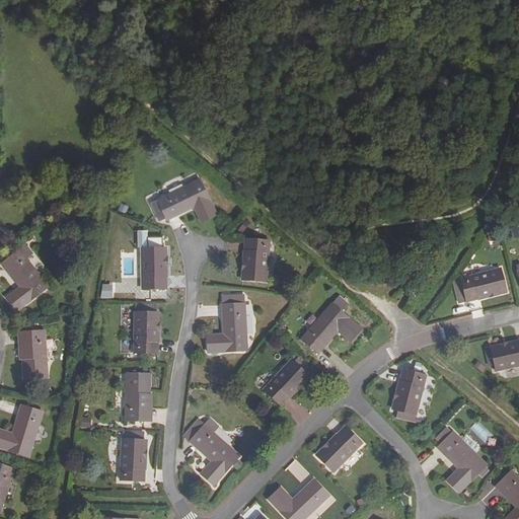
[(150,202),(157,216),(164,213),(166,218),(167,219),(194,207),(201,222),(217,215),(200,178),(150,202)]
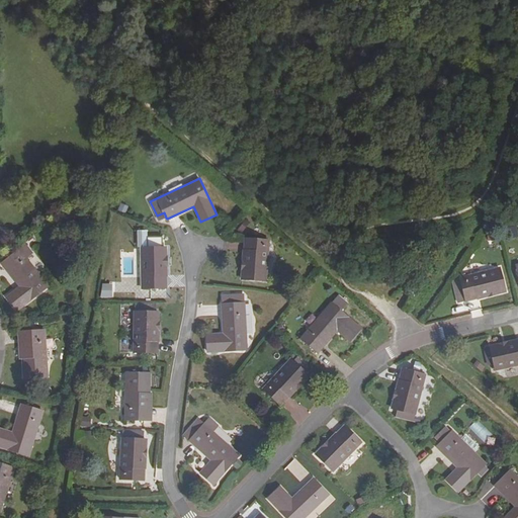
[(244,232),(251,222),(245,218),(239,229),(244,232)]
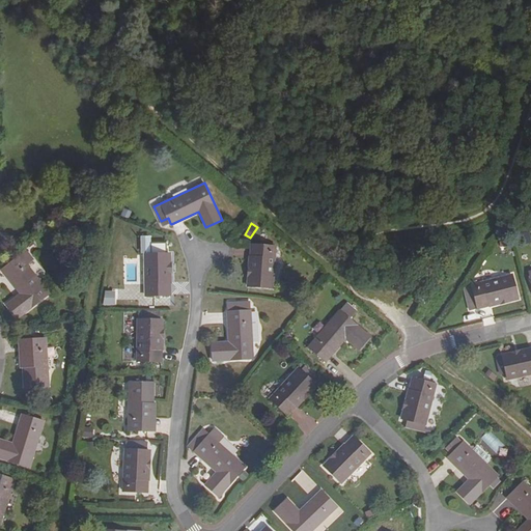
[(276,247),(250,245),(247,286),(273,289),(276,247)]
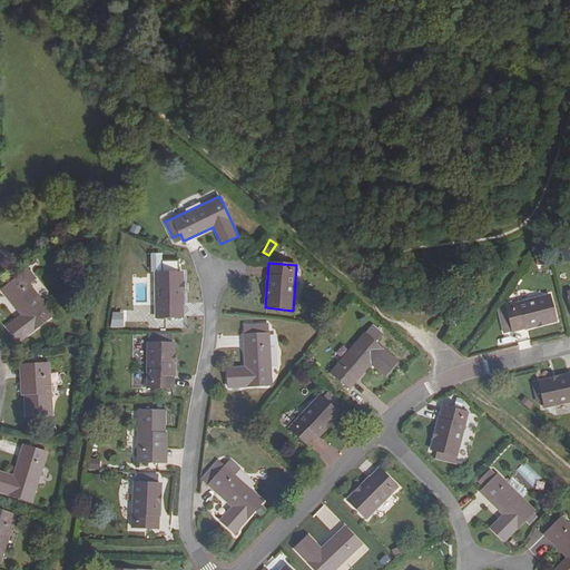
[(183,273),(156,274),(156,318),(184,318),(183,273)]
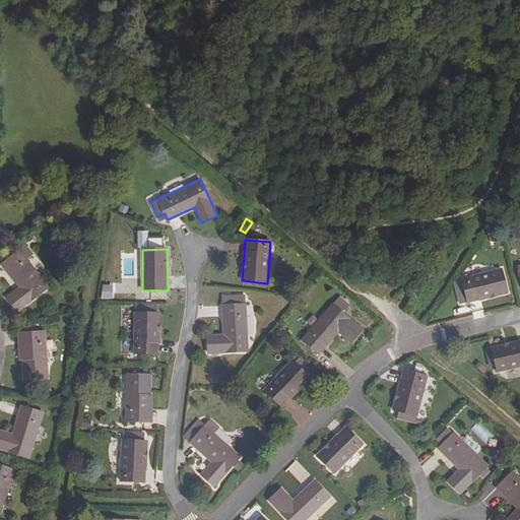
[(48,288),(19,251),(2,265),(19,288),(6,299),(18,312),(48,288)]
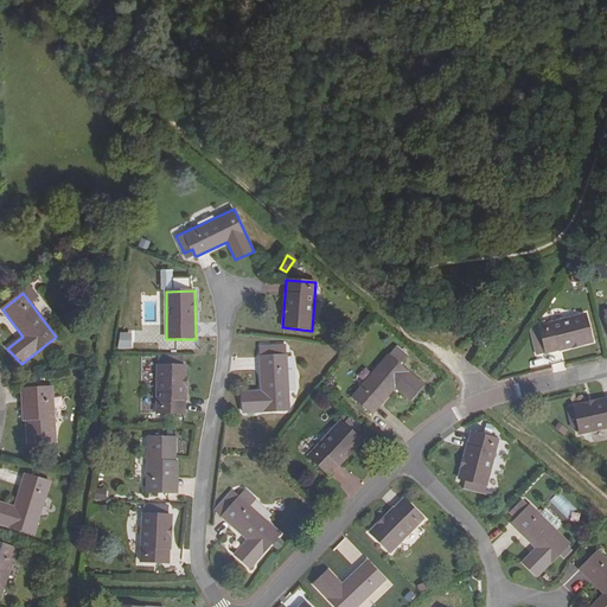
[(544,347),(545,353),(593,343),(586,314),(540,326),(541,330),(531,333),(536,350),(544,347)]
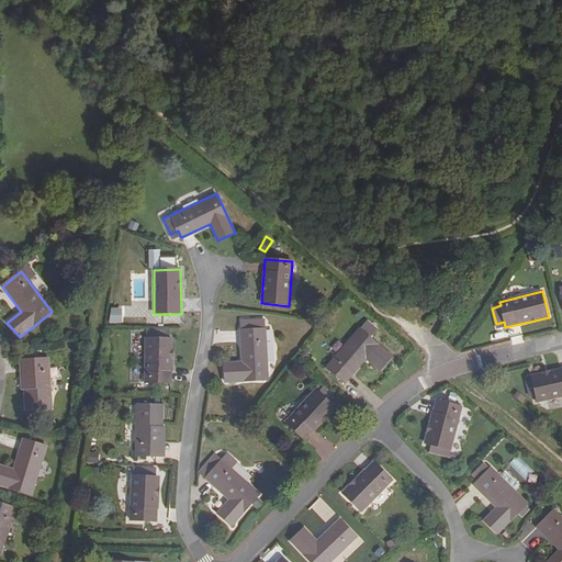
[(263,321),(247,322),(248,330),(240,332),(243,363),(244,370),(236,370),(236,363),(225,364),(226,383),(268,381),(266,337),(265,329),(263,321)]
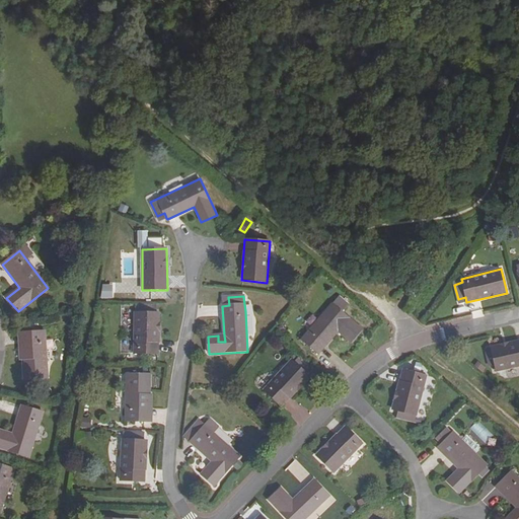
[(301,340),(318,354),(338,332),(351,343),(362,329),(331,304),(301,340)]
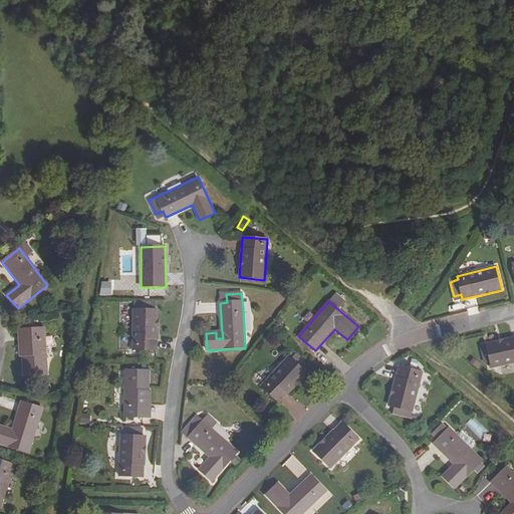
[(134,310),(133,310),(133,350),(157,350),(158,310),(155,310),(156,303),(134,303),(134,310)]
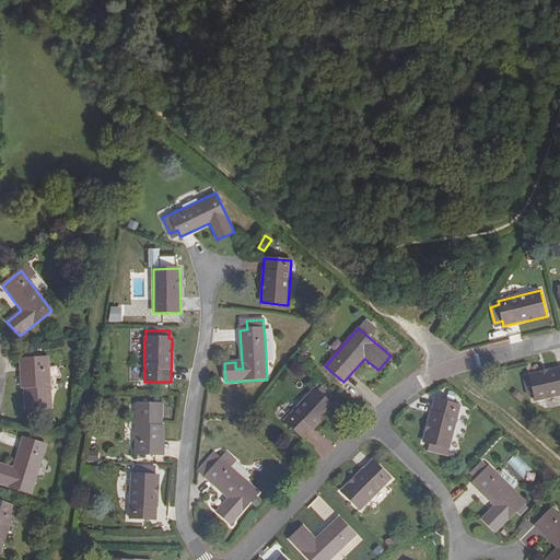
[(47,358),(27,360),(30,392),(25,392),(26,409),(50,408),(47,358)]
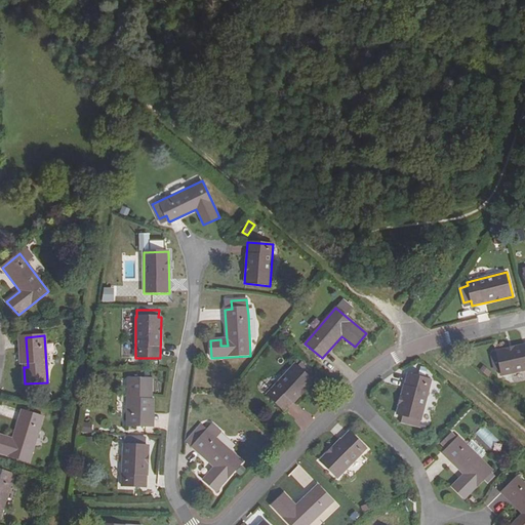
[(497,356),(492,358),(495,370),(500,368),(502,375),(524,370),(524,345),(496,352),(497,356)]
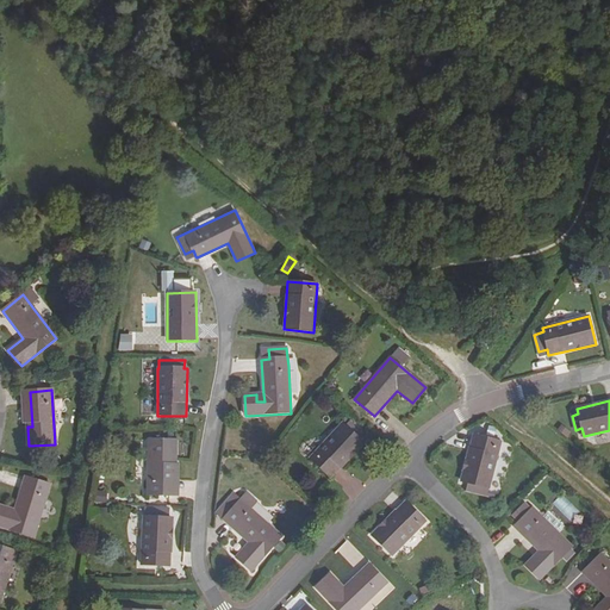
[(304,453),(331,478),(363,443),(342,424),(321,447),(315,442),(304,453)]
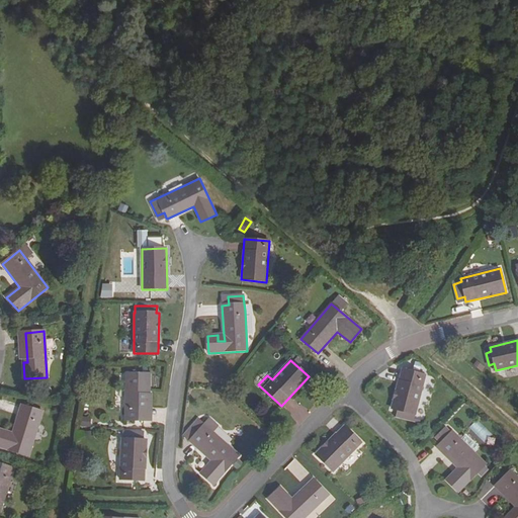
[(477,361),(473,365),(482,372),(486,367),(477,361)]
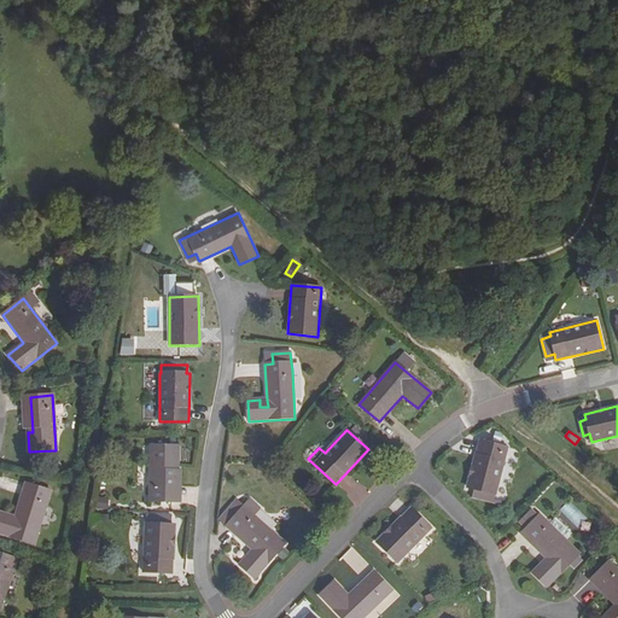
[(479,441),(467,487),(495,494),(506,447),(479,441)]
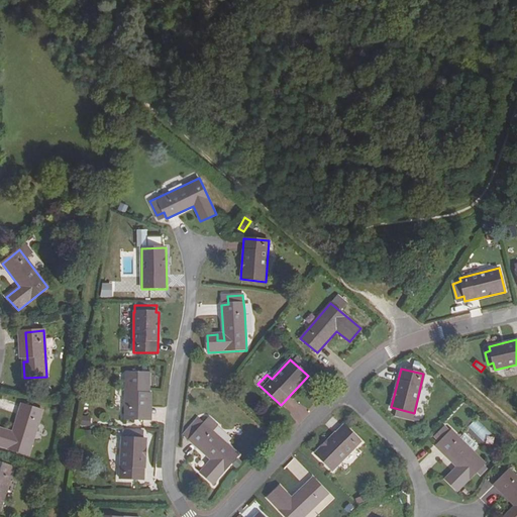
[(125,419),(144,419),(144,390),(148,390),(149,374),(126,373),(125,419)]
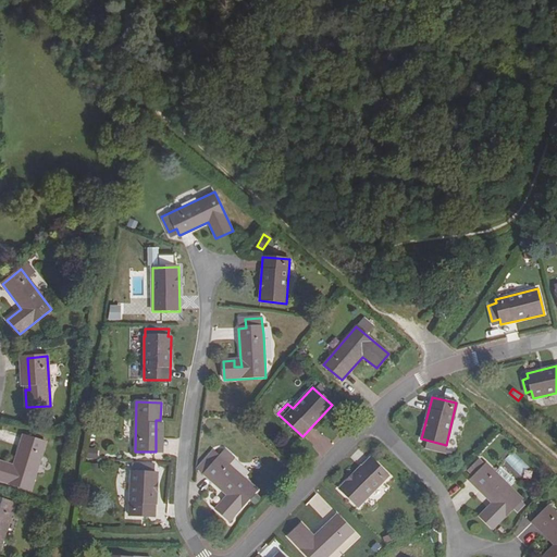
[(46,443),(23,435),(13,466),(0,461),(0,480),(31,491),(46,443)]
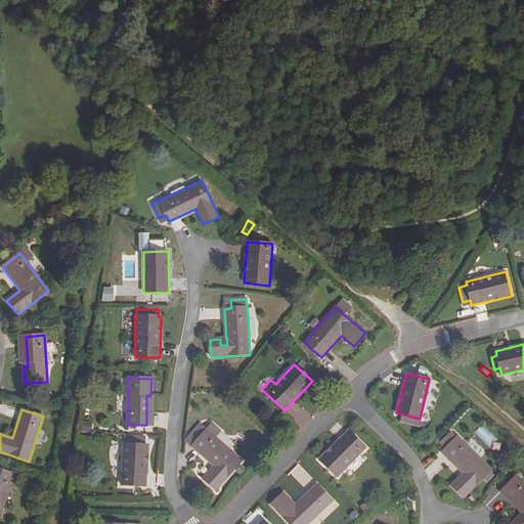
[(212,424),(207,430),(215,437),(220,431),(212,424)]
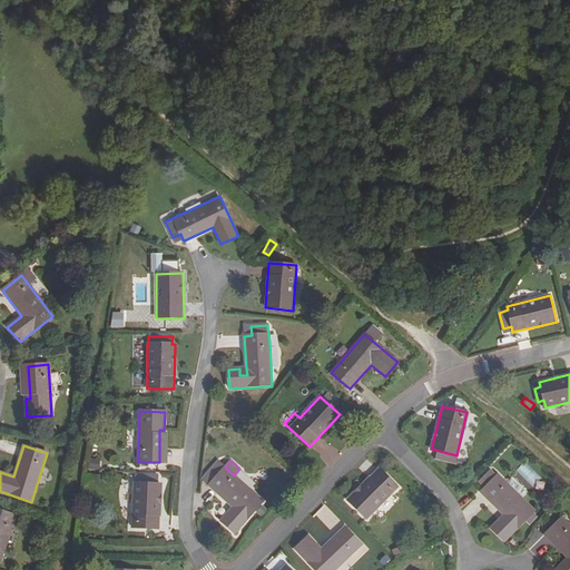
[(218,462),(206,475),(213,481),(208,485),(233,507),(220,521),(235,533),(263,501),(234,475),(225,468),(218,462)]
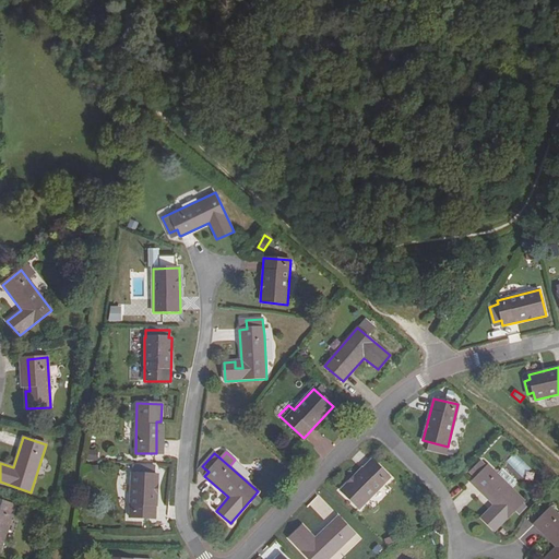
[(370,460),(340,489),(359,509),(390,478),(370,460)]
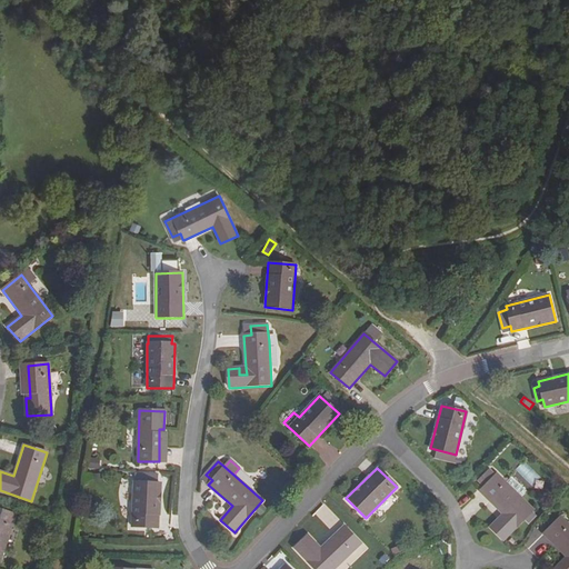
[(521,498),(506,482),(497,473),(495,476),(488,469),(478,480),(485,487),(480,491),(502,513),(490,527),(503,540),(523,520),(528,523),(536,516),(531,512),(533,510),(521,498)]
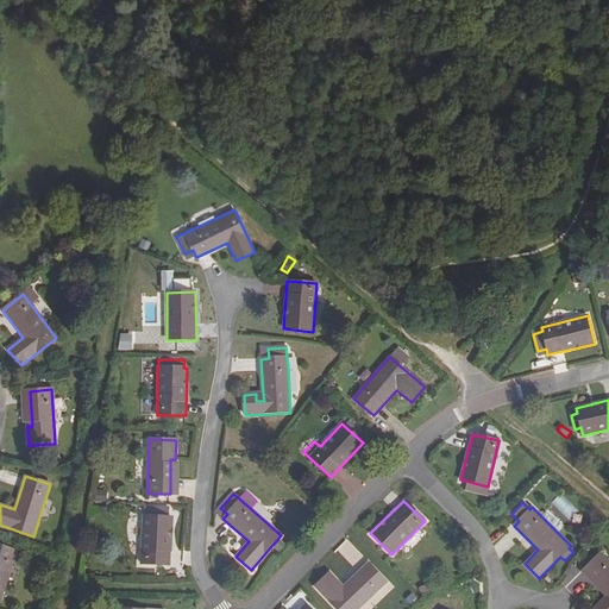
[(140,564),(170,565),(173,518),(169,518),(169,509),(144,507),(143,518),(140,564)]
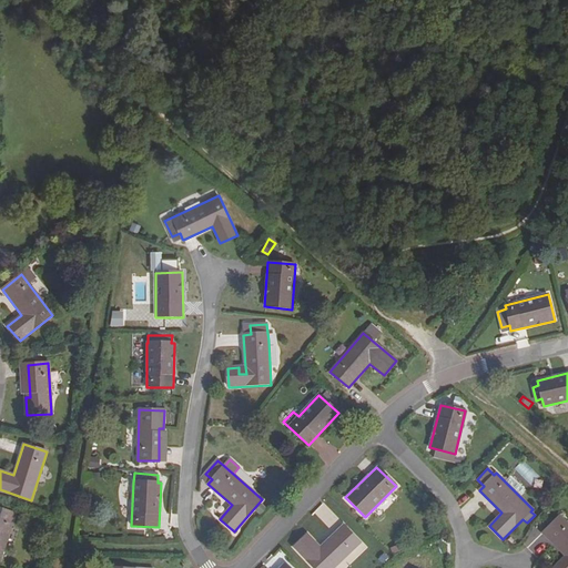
[(202,478),(208,484),(212,479),(205,474),(202,478)]
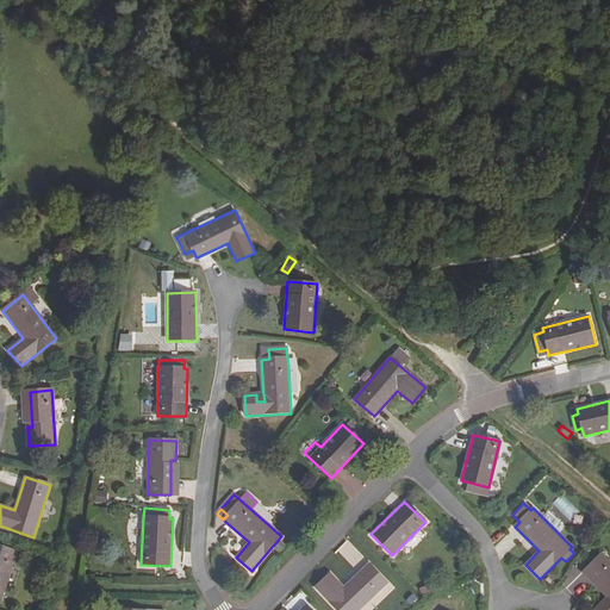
[(548,511),(542,517),(559,534),(565,527),(548,511)]
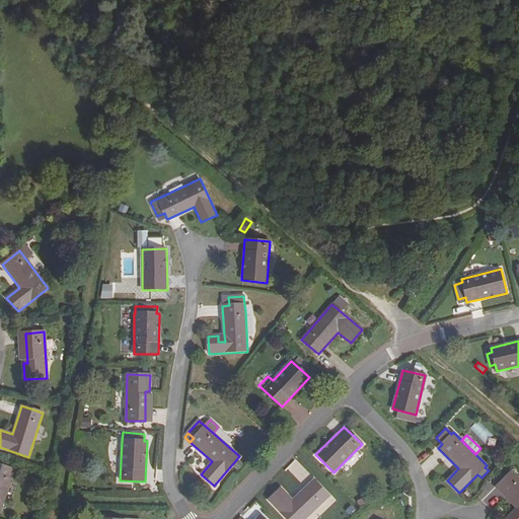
[(0,464),(0,510),(14,469),(0,464)]
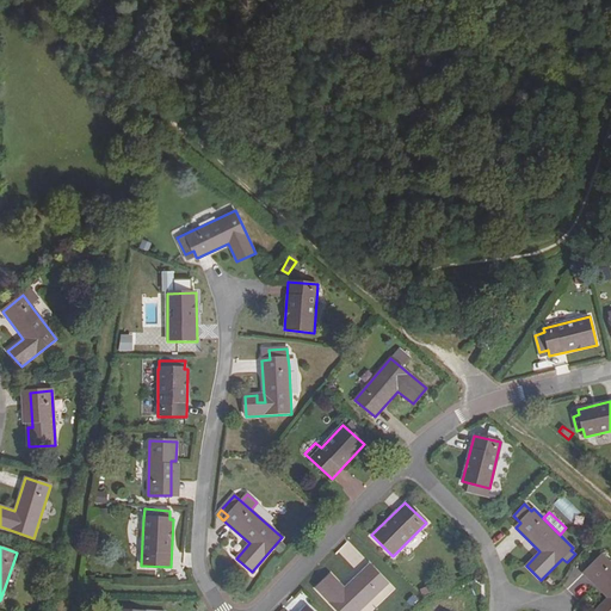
[(610,610),(610,563),(602,555),(584,573),(609,598),(594,610),(610,610)]
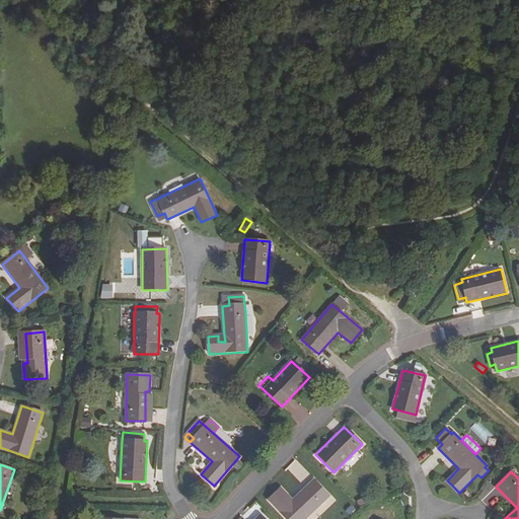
[(269,501),(287,518),(305,518),(328,496),(313,480),(293,500),(281,489),(269,501)]
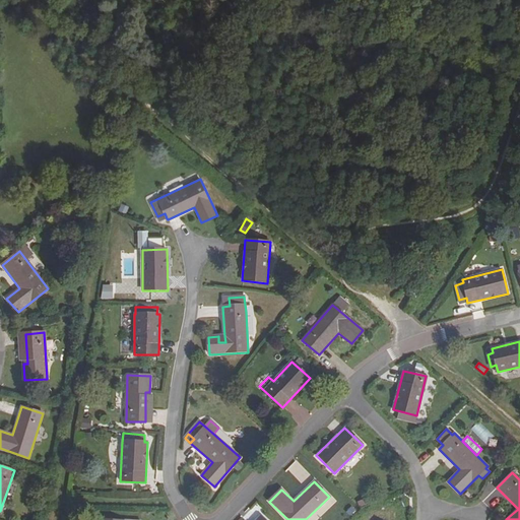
All buildings are outlined.
